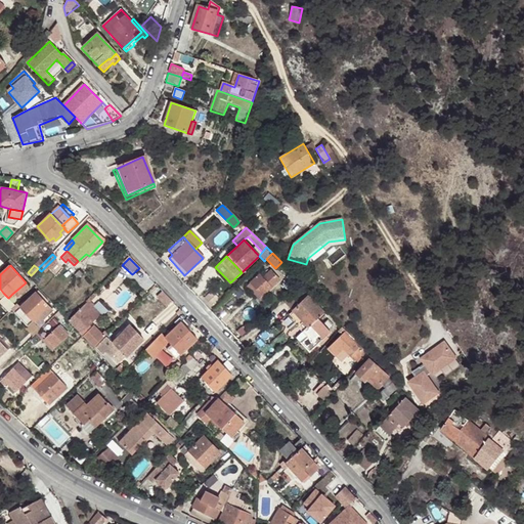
[(262,279),(270,288),(275,282),(267,274),(262,279)]
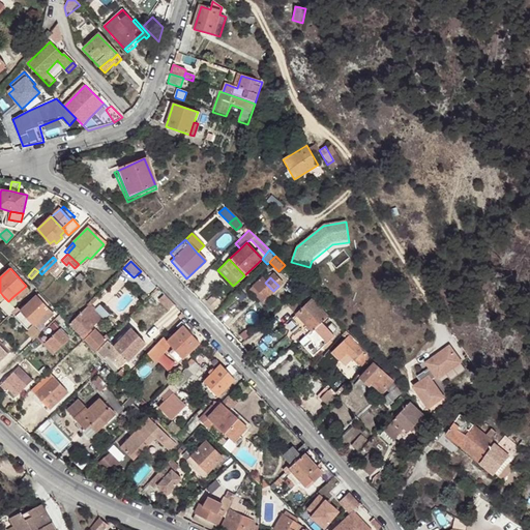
[(253,288),(264,299),(273,291),(265,283),(261,280),(253,288)]
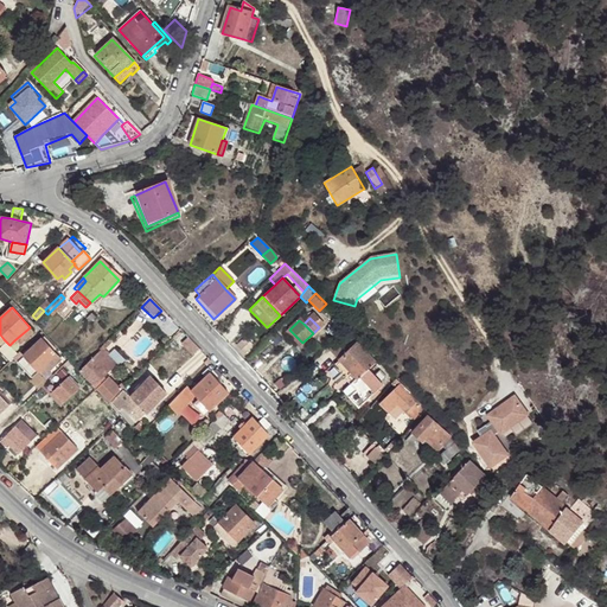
[(32,333),(29,328),(14,340),(19,345),(32,333)]
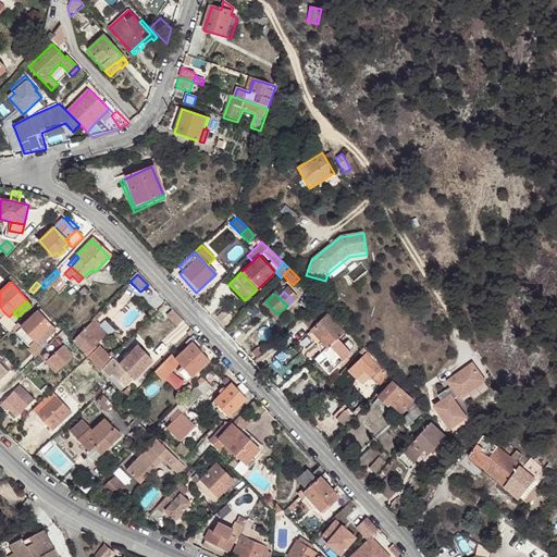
[(272,320),(277,314),(265,302),(260,307),(272,320)]
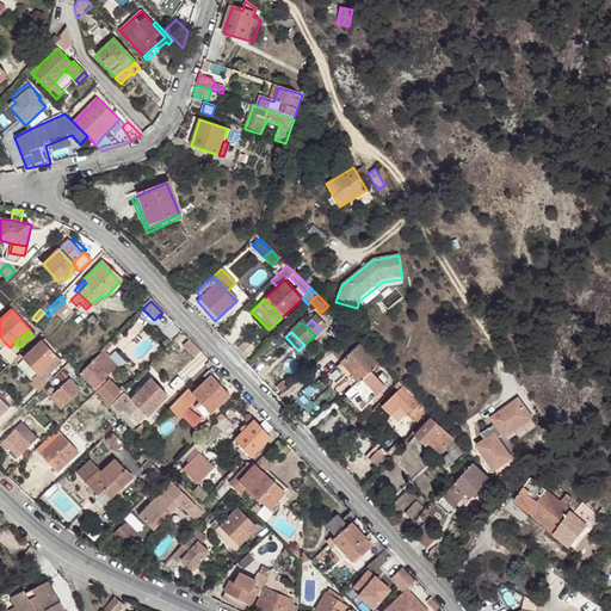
[(359,382),(371,371),(376,368),(358,349),(360,346),(359,345),(350,334),(331,352),(341,364),(358,381),(359,382)]
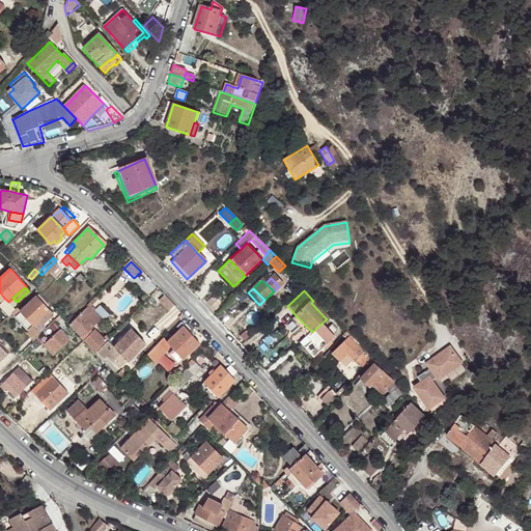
[(28,331),(33,326),(40,332),(55,317),(35,296),(20,310),(17,307),(11,312),(28,331)]
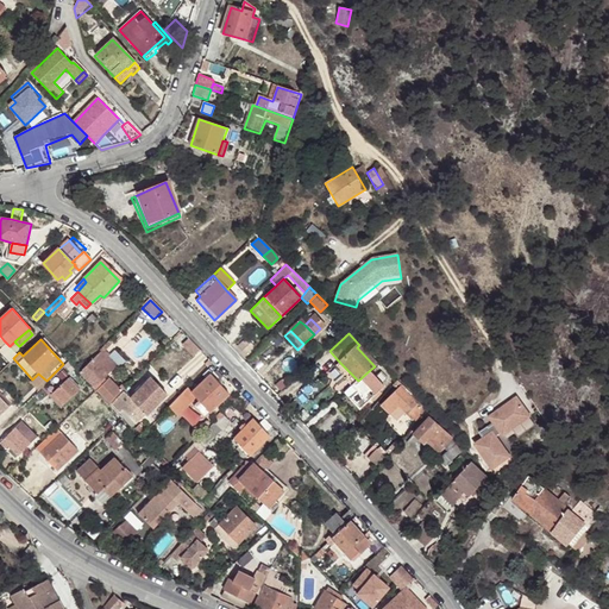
[(359,345),(357,347),(375,366),(376,364),(375,363),(380,359),(374,351),(362,339),(358,344),(359,345)]
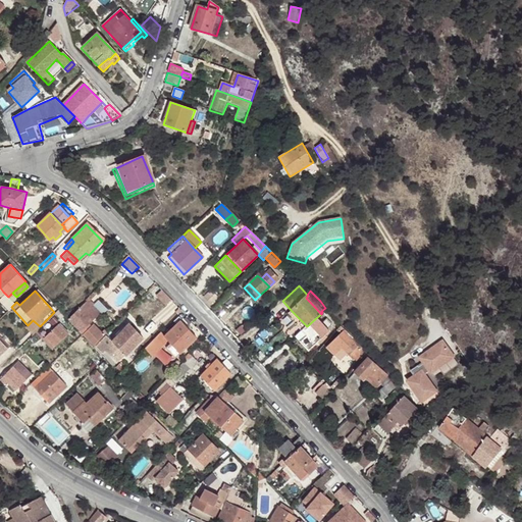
[(95,292),(87,300),(88,301),(96,293),(95,292)]
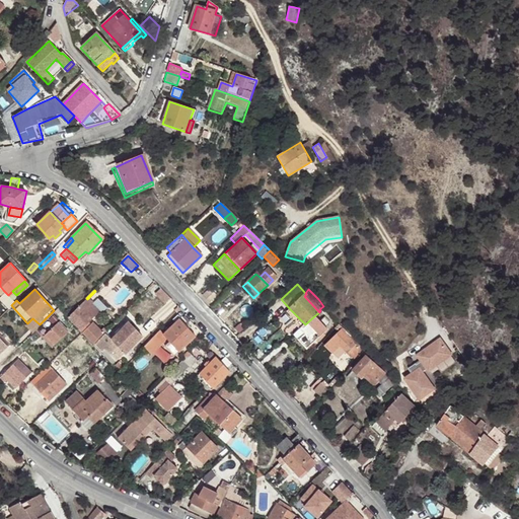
[(170,300),(161,290),(155,296),(164,306),(170,300)]
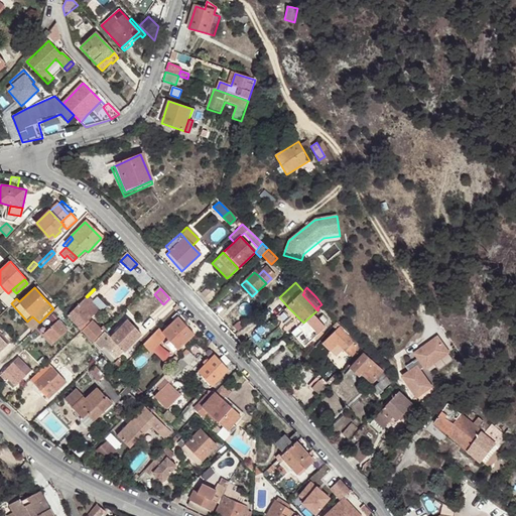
[(99,310),(87,297),(69,316),(81,329),(88,320),(99,310)]
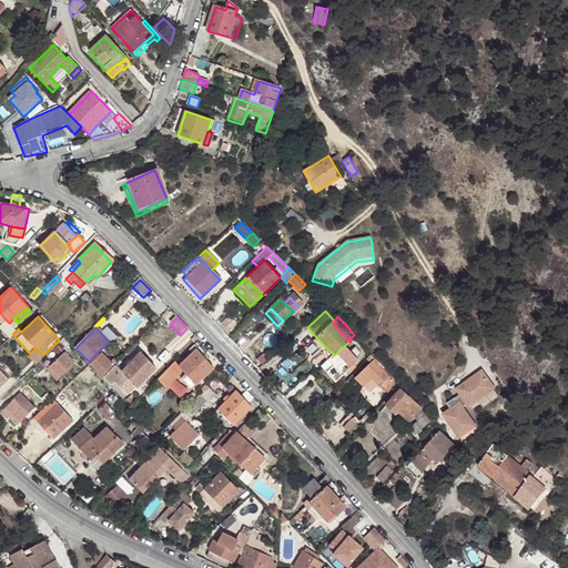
[(312,343),(328,359),(333,354),(317,338),(312,343)]
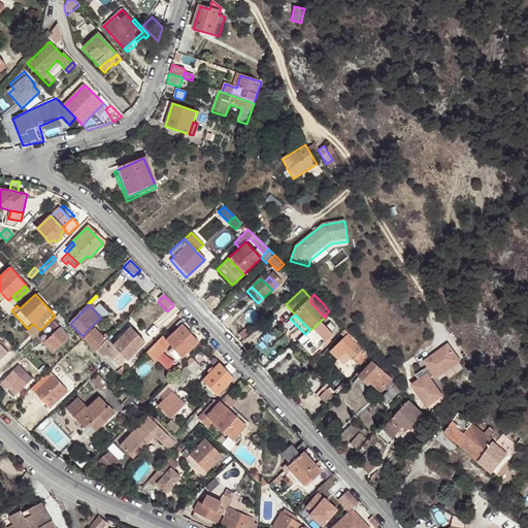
[(309,329),(305,334),(304,335),(309,340),(303,347),(311,355),(323,345),(325,348),(331,341),(329,339),(333,335),(321,321),(310,330),(309,329)]
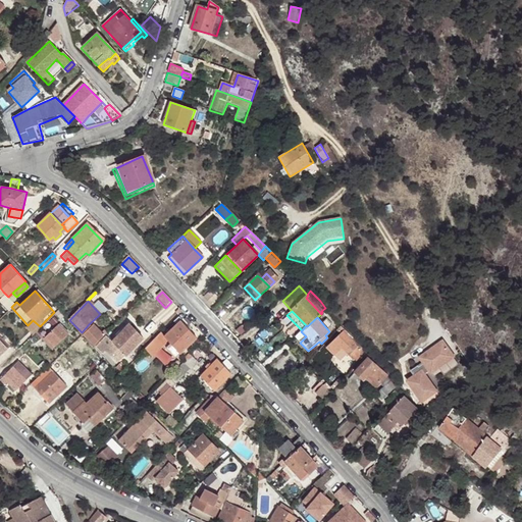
[(167,349),(176,358),(196,338),(180,322),(164,338),(168,343),(170,345),(167,349)]
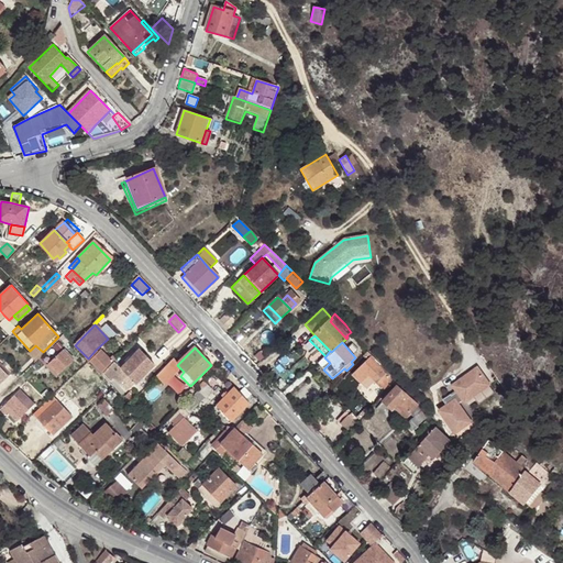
[(99,353),(96,350),(88,359),(102,373),(114,360),(112,357),(111,360),(101,351),(99,353)]
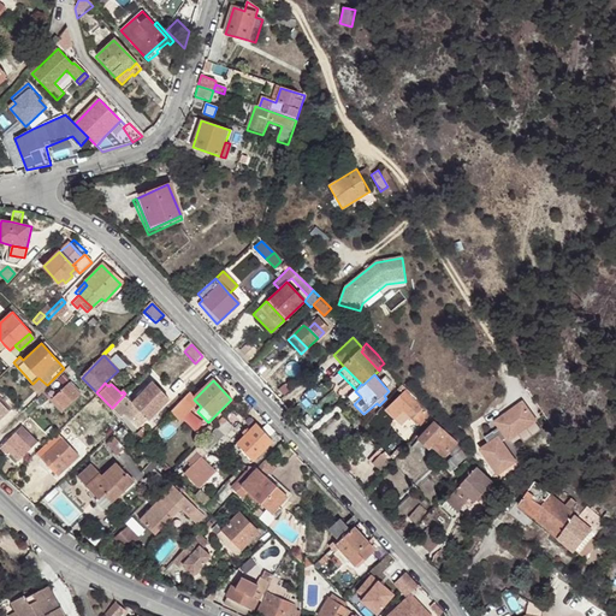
[(153,383),(132,403),(148,419),(169,398),(153,383)]
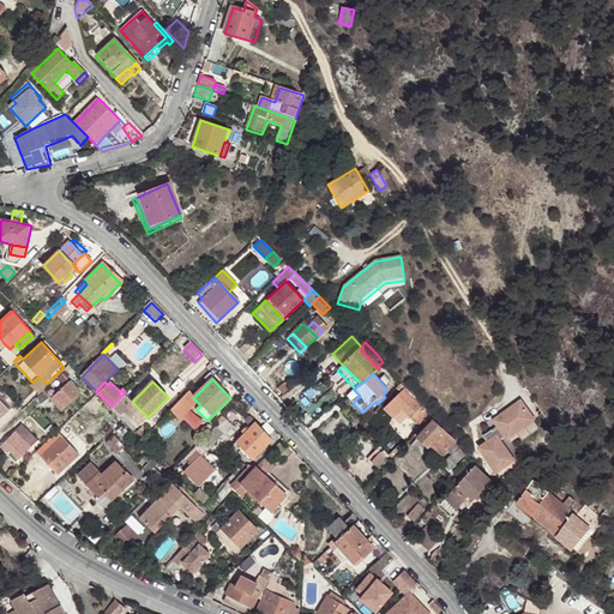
[(70,383),(53,397),(65,409),(80,395),(70,383)]
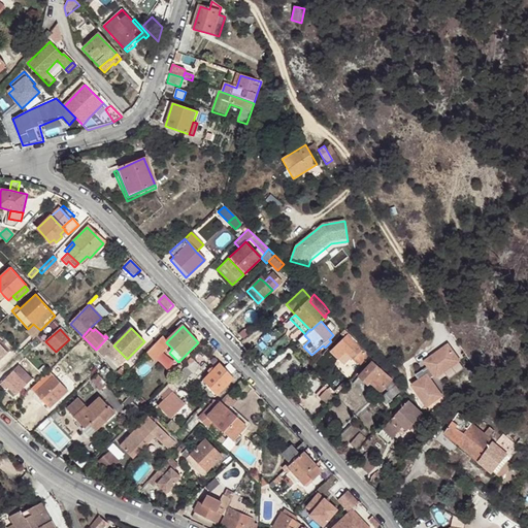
[(362,368),(370,359),(348,334),(331,353),(339,360),(347,353),(351,356),(362,368)]
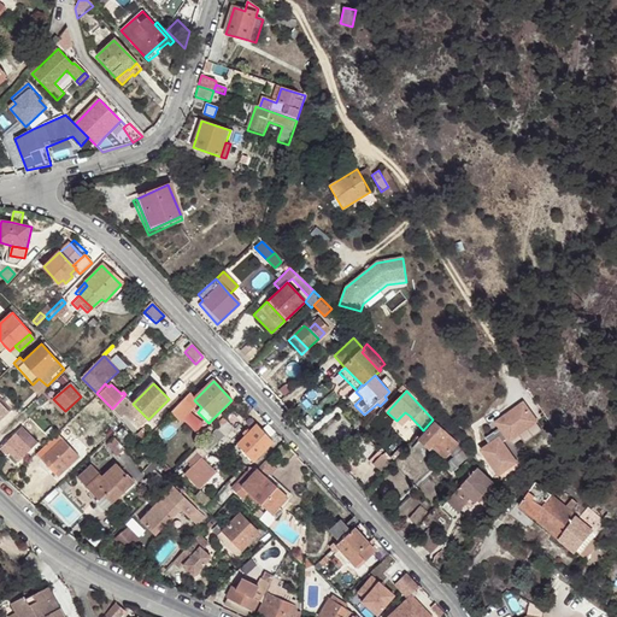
[(362,398),(356,392),(348,398),(354,405),(362,398)]
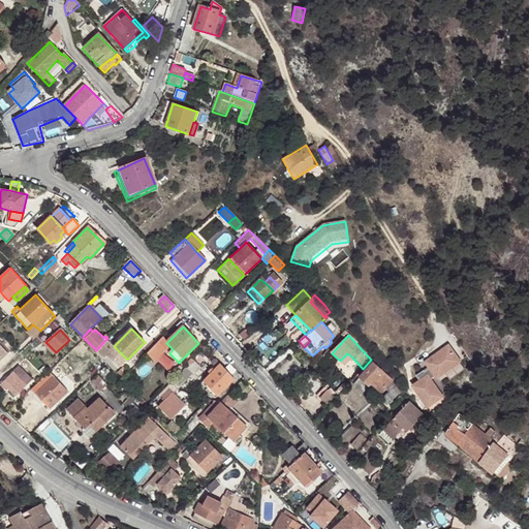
[(166,343),(162,338),(146,355),(154,364),(170,347),(166,343)]
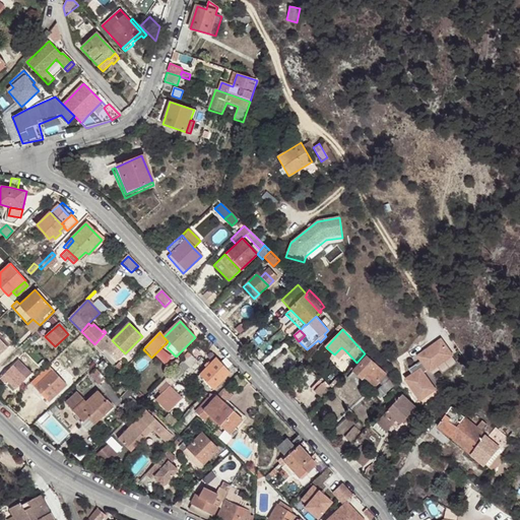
[(103,348),(112,340),(106,335),(96,344),(103,351),(104,350),(103,348)]
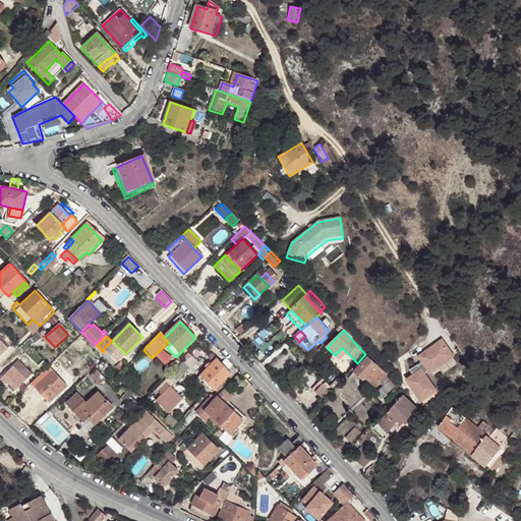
[(55,347),(45,337),(43,339),(53,349),(55,347)]
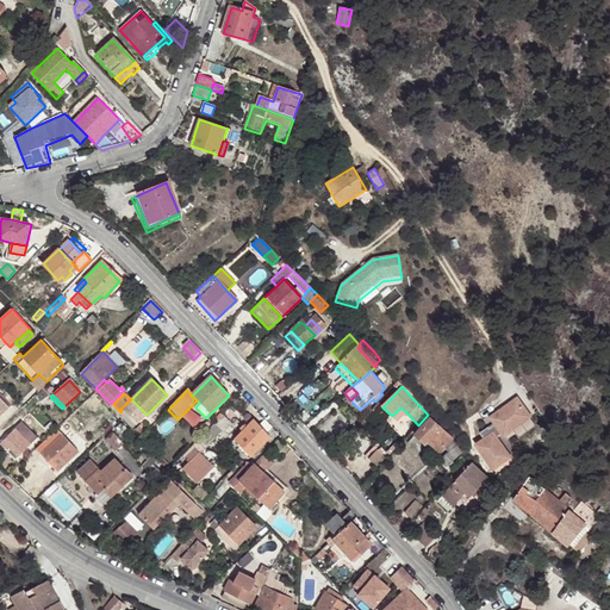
[(520,396),(487,414),(500,436),(533,418),(520,396)]
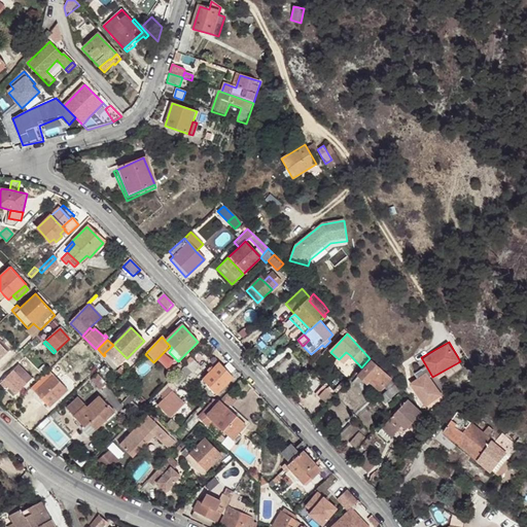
[(127,358),(113,345),(104,353),(117,367),(127,358)]
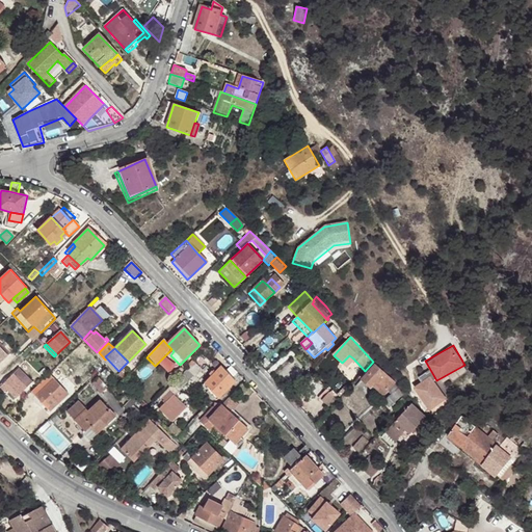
[(345,367),(353,358),(349,355),(342,363),(345,367)]
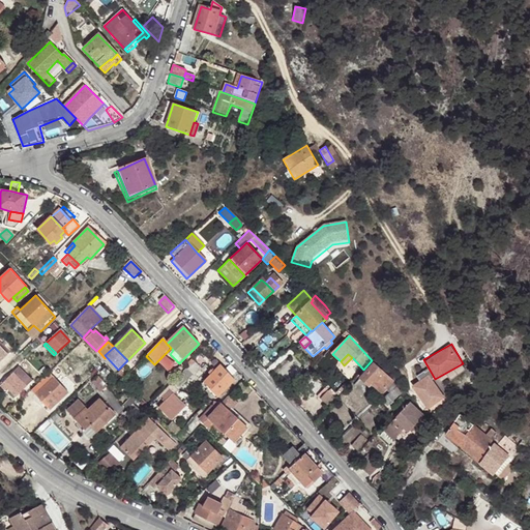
[(200,374),(190,364),(170,384),(177,390),(190,378),(194,381),(200,374)]
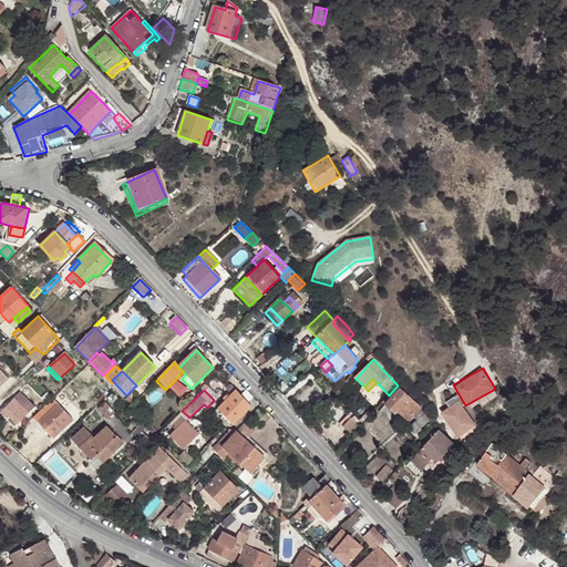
[(236,393),(218,411),(234,425),(251,408),(253,406),(254,398),(247,391),(240,398),(236,393)]
